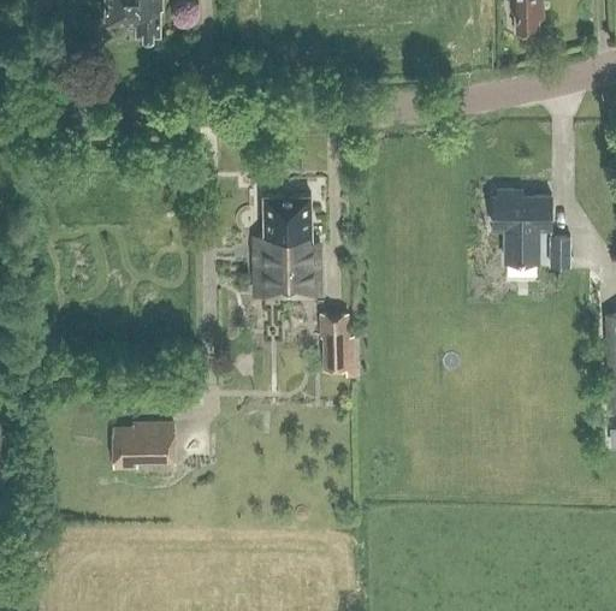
[(136,25),(138,25),(137,10),(135,10),(134,0),(105,0),(106,25),(136,25)]
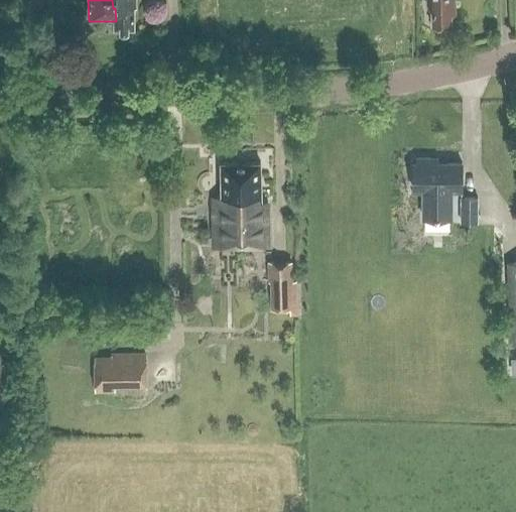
[(112,0),(113,8),(115,8),(116,21),(114,21),(114,30),(134,30),(134,10),(136,10),(136,0),(112,0)]
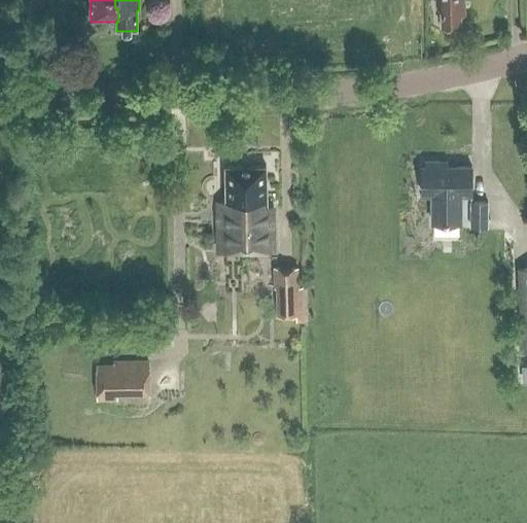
[(436,0),(437,12),(442,12),(443,30),(460,29),(460,19),(464,19),(463,0),(436,0)]
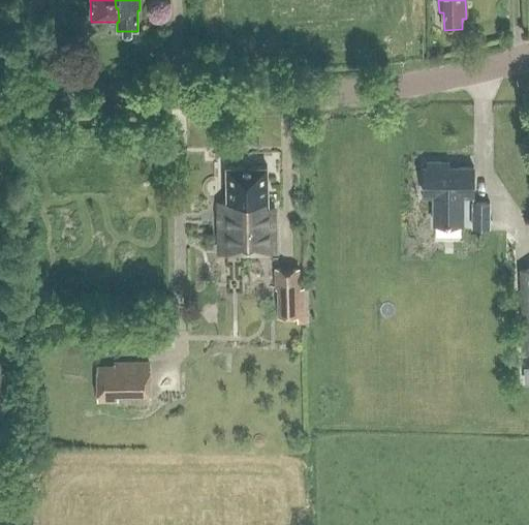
[(423,172),(423,199),(434,199),(434,228),(463,228),(463,199),(473,199),(473,171),(448,171),(441,171),(441,166),(426,166),(426,172),(423,172)]
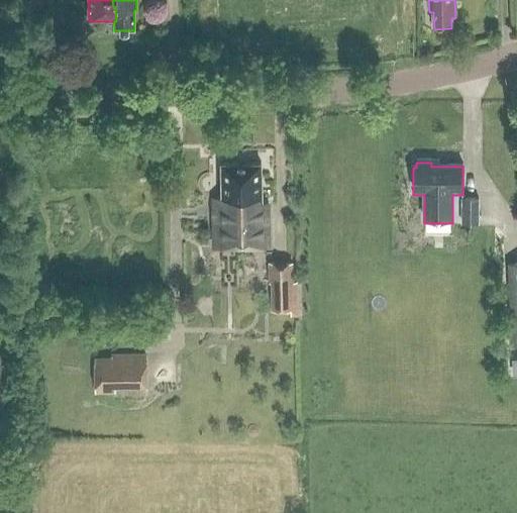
[(262,206),(262,167),(221,167),(221,201),(216,201),(216,207),(212,207),(212,247),(268,247),(268,206),(262,206)]
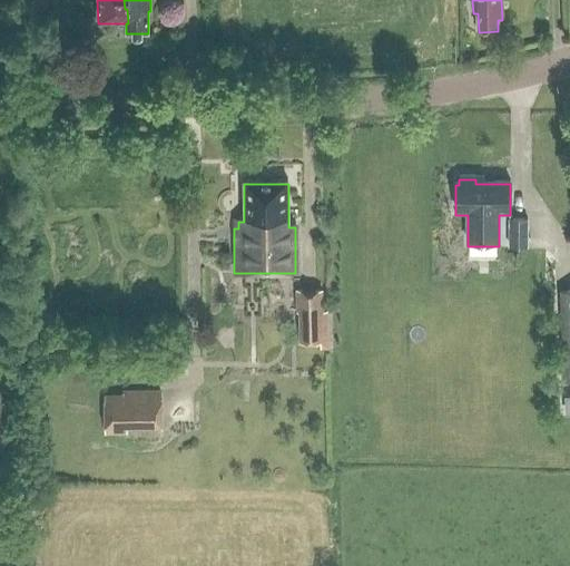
[(508,252),(526,252),(527,223),(508,222),(508,252)]
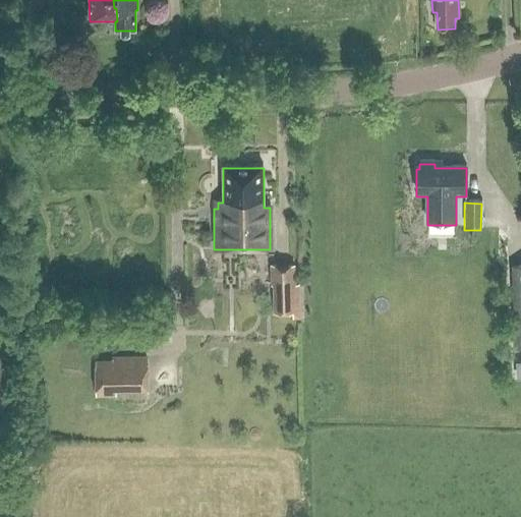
[(272,288),(273,317),(292,316),(292,324),(300,323),(299,288),(295,288),(294,267),(270,268),(271,288),(272,288)]
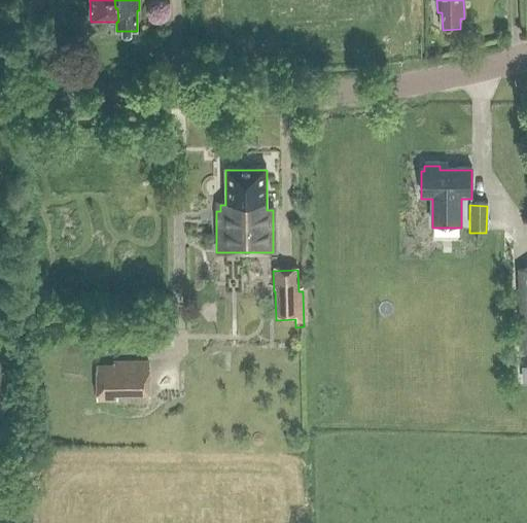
[(526,271),(518,272),(521,357),(526,356),(526,271)]
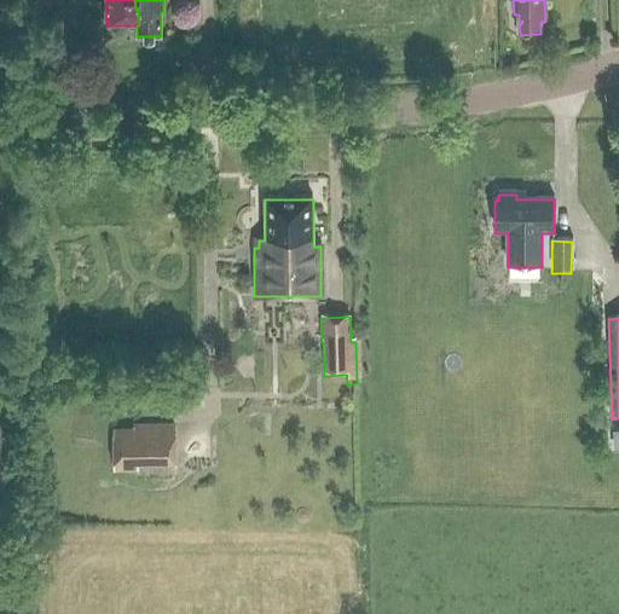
[(115,440),(115,475),(137,475),(137,465),(173,465),(173,430),(134,430),(134,440),(115,440)]
